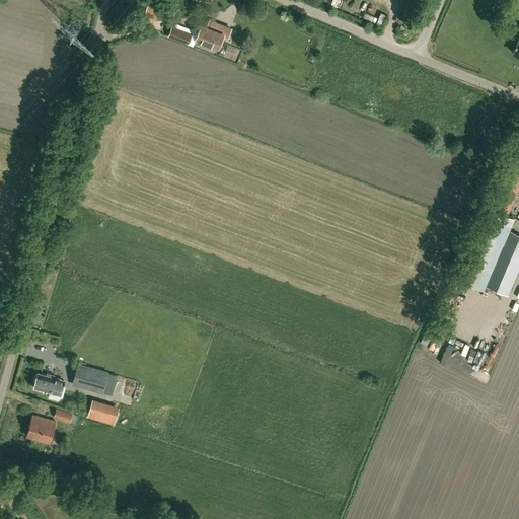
[(155,6),(148,3),(144,15),(158,20),(162,8),(158,7),(157,10),(154,8),(155,6)]
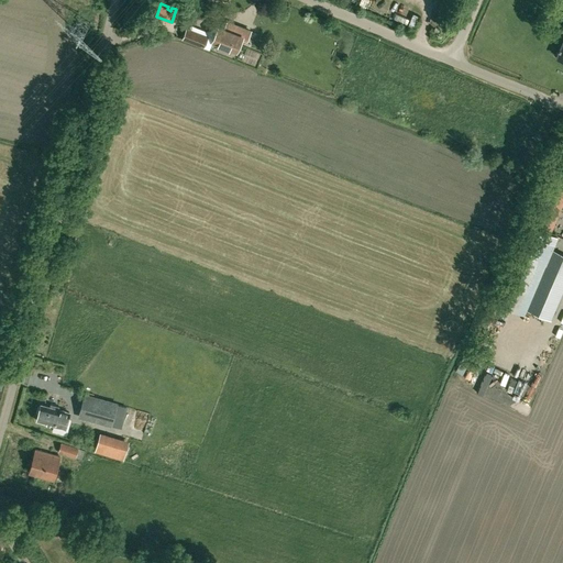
[(223,31),(217,29),(213,39),(211,42),(235,52),(241,39),(245,41),(250,30),(228,20),(223,31)]
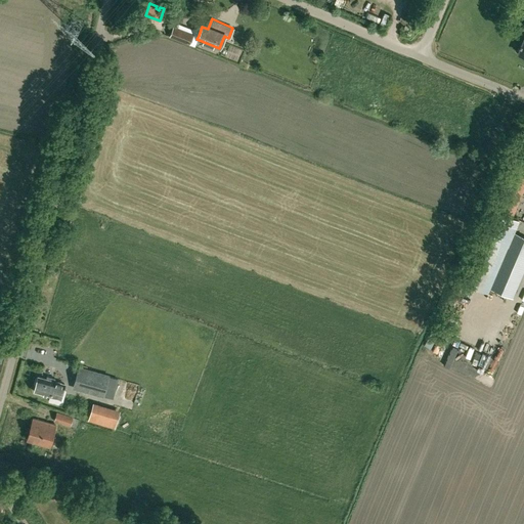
[(190,43),(191,39),(197,41),(197,39),(199,36),(193,34),(195,30),(177,22),(171,36),(190,43)]
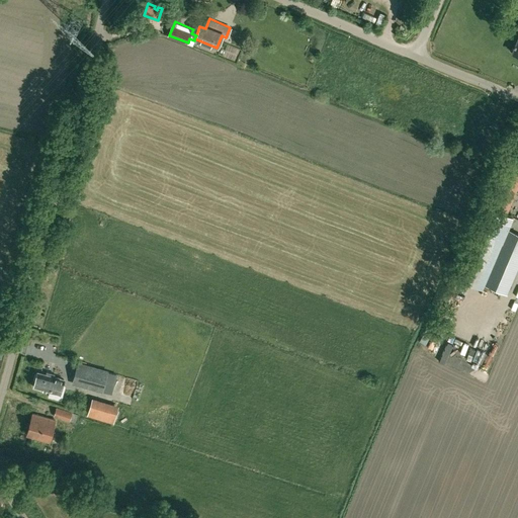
[(517,185),(517,174),(508,170),(500,189),(514,195),(517,185)]
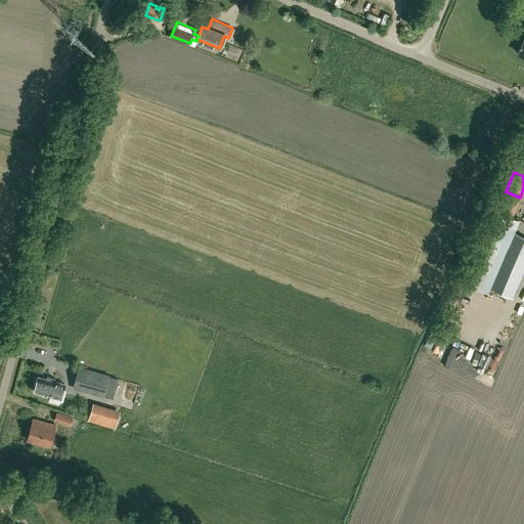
[(510,225),(487,215),(460,281),(481,290),(481,291),(510,225)]
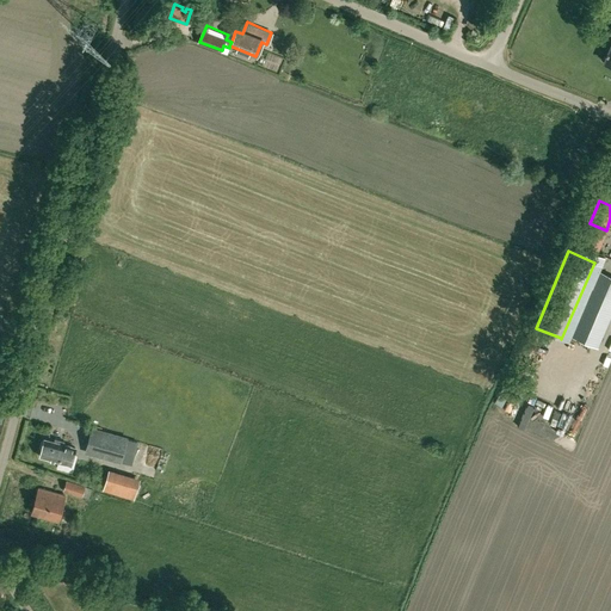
[(610,313),(610,276),(599,271),(572,335),(597,346),(610,313)]
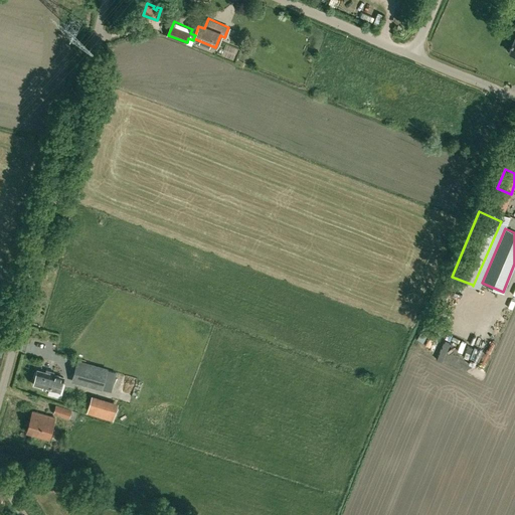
[(103,390),(103,388),(111,391),(116,372),(108,370),(77,359),(70,381),(103,390)]
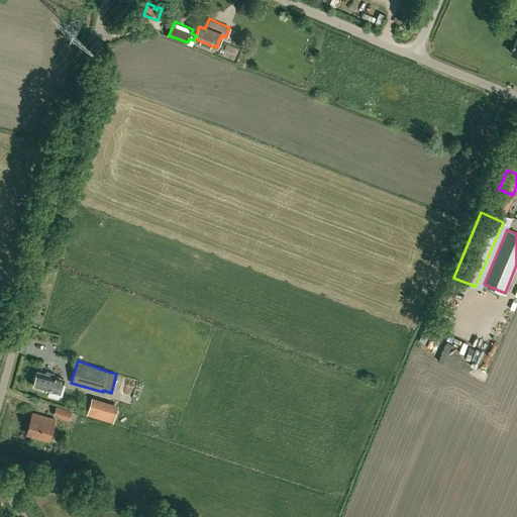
[(37,372),(33,386),(60,393),(64,379),(54,376),(55,374),(46,372),(45,374),(37,372)]
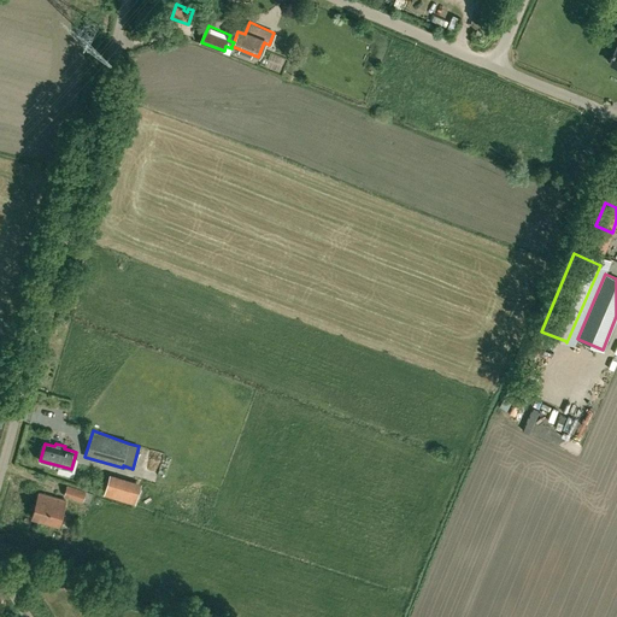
[(110,476),(105,492),(135,501),(140,485),(110,476)]
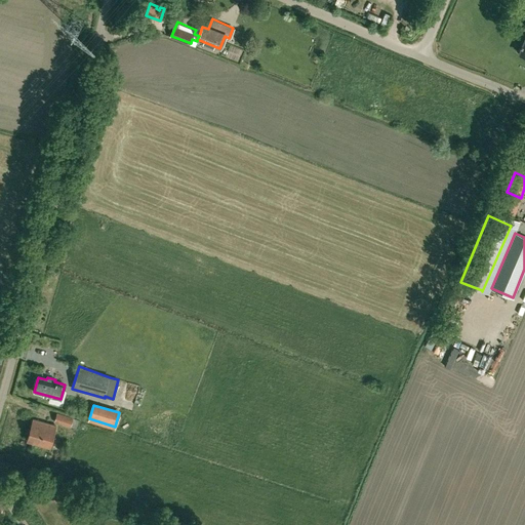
[(71,427),(73,418),(57,412),(54,421),(71,427)]
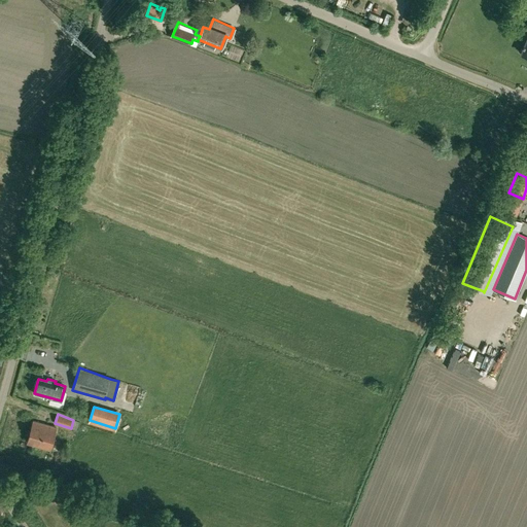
[(57,427),(33,421),(27,443),(50,449),(57,427)]
